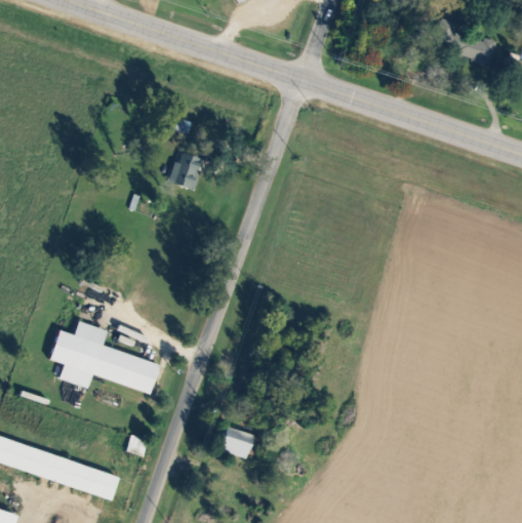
[(168,180),(194,190),(204,160),(184,152),(179,163),(175,161),(168,180)]
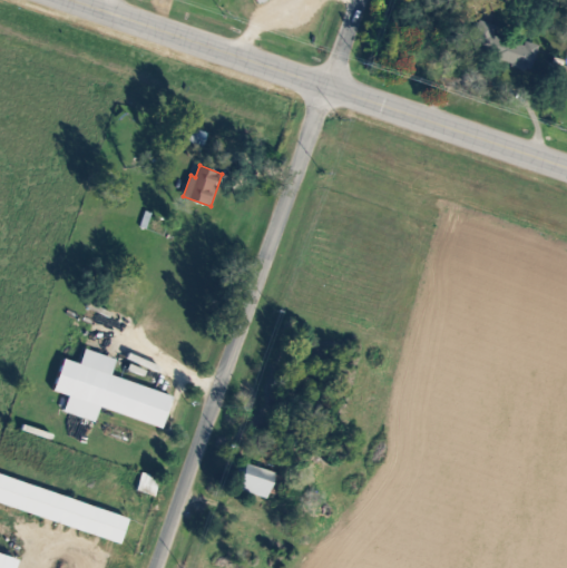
[(174,393),(111,375),(117,358),(85,349),(80,363),(64,358),(55,391),(68,395),(64,411),(96,421),(100,408),(165,427),(174,393)]
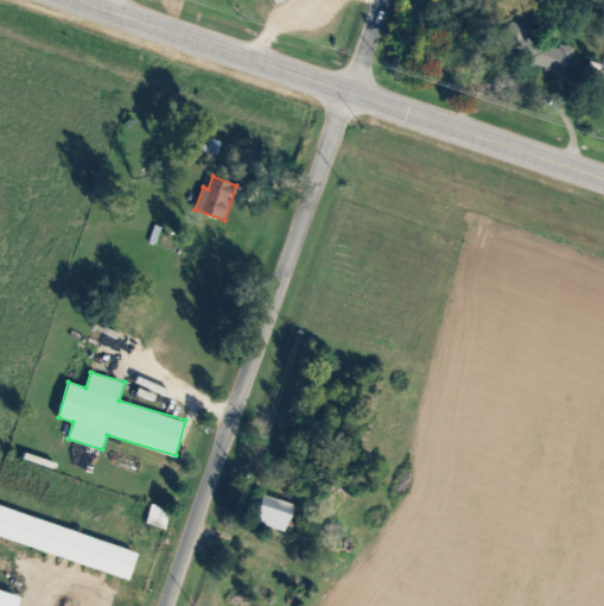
[(290,530),(296,502),(264,496),(258,524),(290,530)]
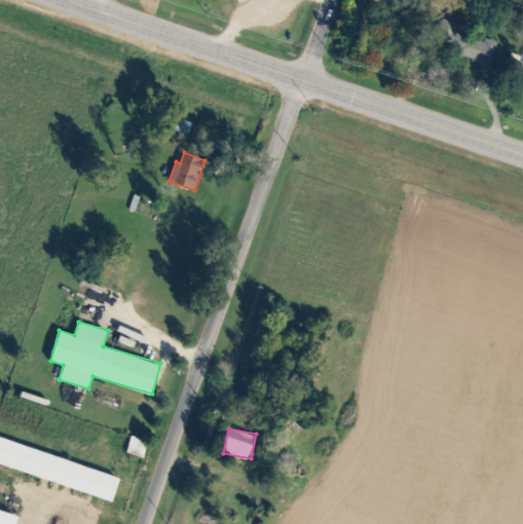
[(143,457),(149,442),(133,436),(126,451),(143,457)]
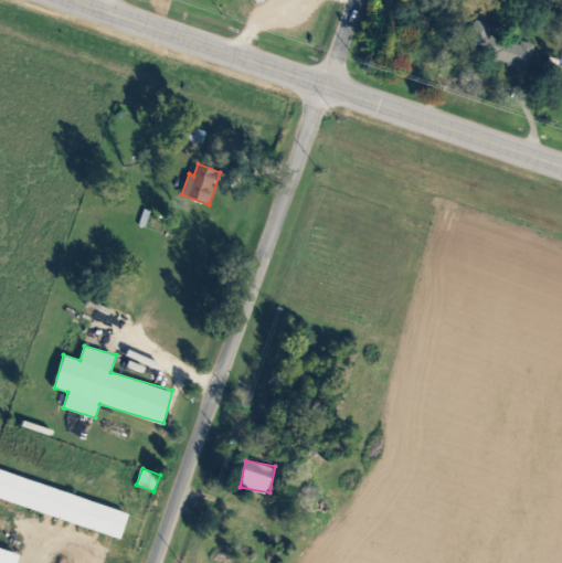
[(0,500),(123,535),(130,509),(0,471),(0,500)]
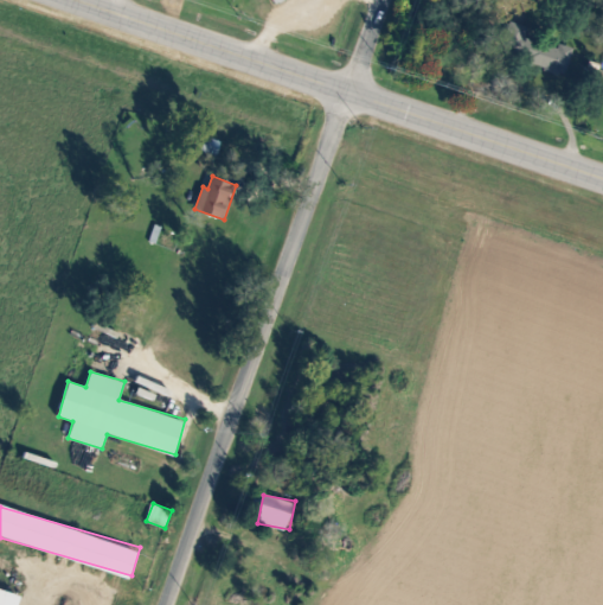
[(0,604),(19,604),(23,593),(0,587),(0,604)]
